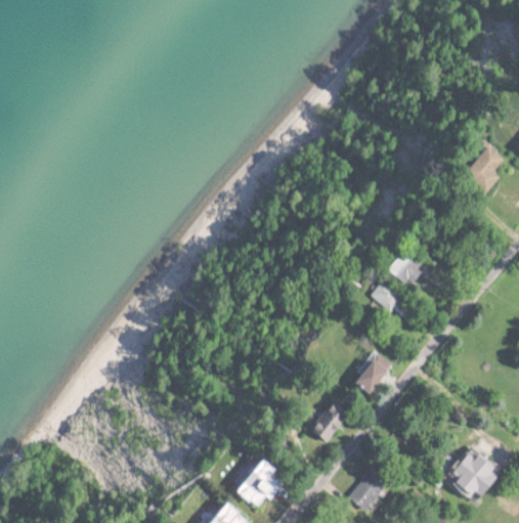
[(483,188),(493,176),(487,171),(499,158),(483,145),(462,170),(483,188)]
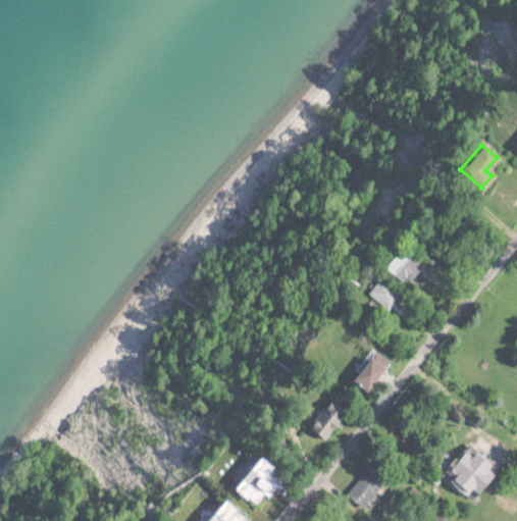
[(365,294),(385,310),(397,296),(376,280),(365,294)]
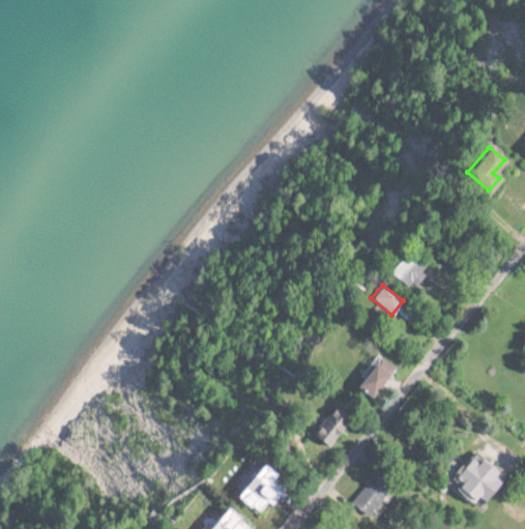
[(397,370),(382,358),(358,386),(373,398),(397,370)]
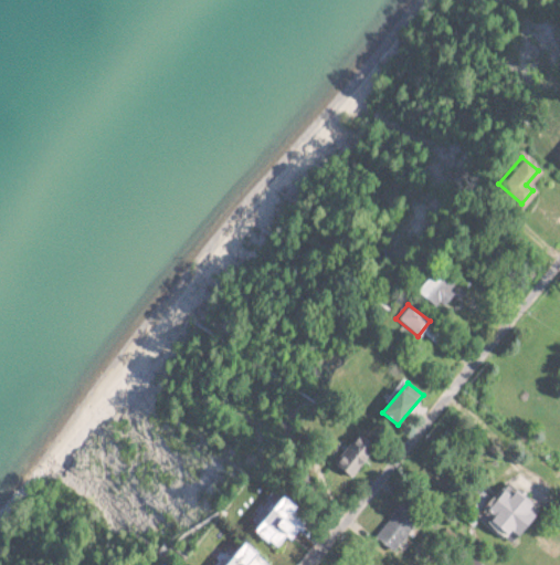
[(354,477),(372,443),(357,435),(338,467),(354,477)]
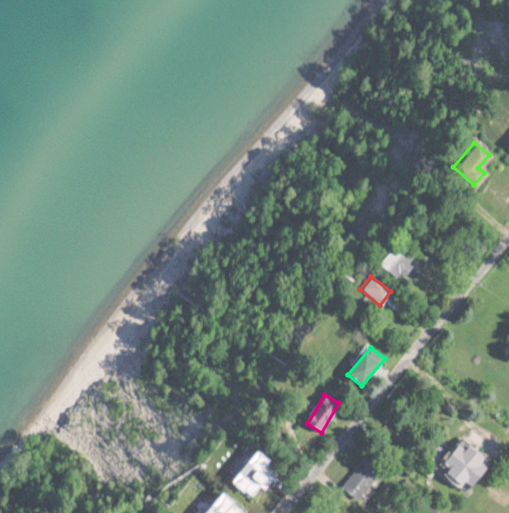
[(487,469),(480,463),(482,460),(461,443),(441,467),(463,484),(465,482),(472,488),(487,469)]
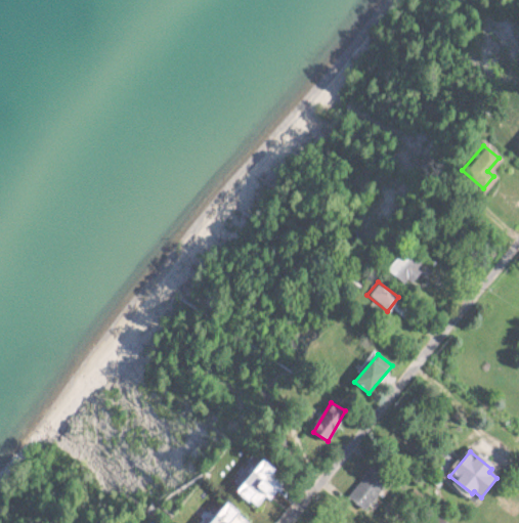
[(276,469),(263,459),(235,491),(254,507),(263,496),(266,498),(276,485),(268,479),(276,469)]
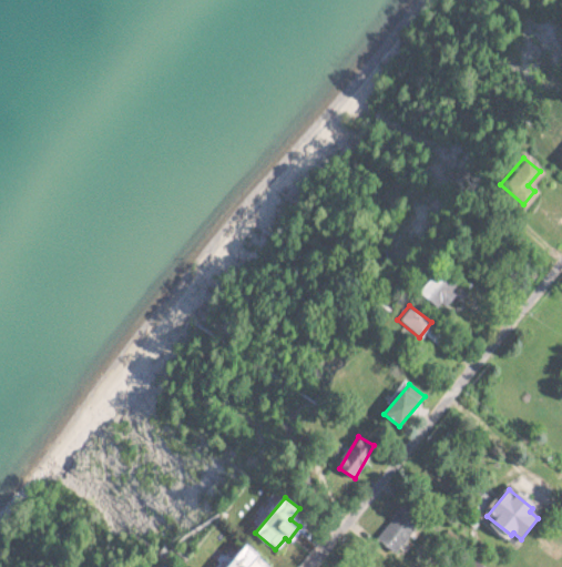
[(391,554),(416,522),(395,507),(371,539),(391,554)]
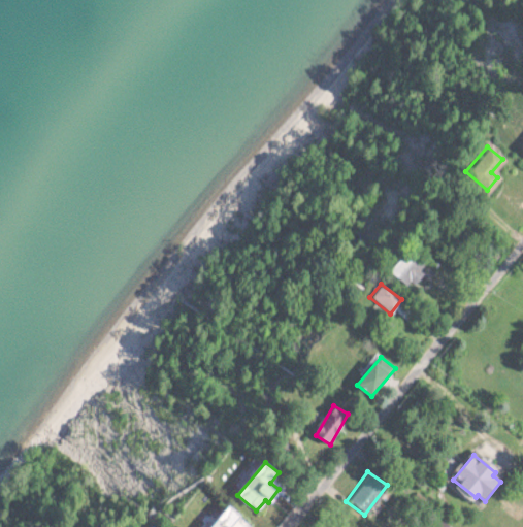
[(246,526),(248,525),(227,507),(209,526),(246,526)]
